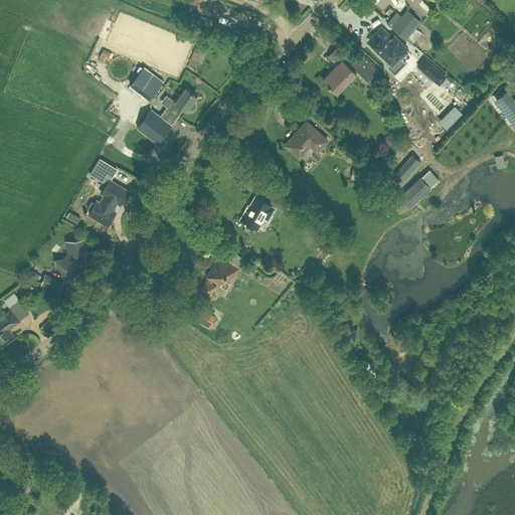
[(370,6),(362,0),(358,0),(351,9),(361,17),(370,6)]
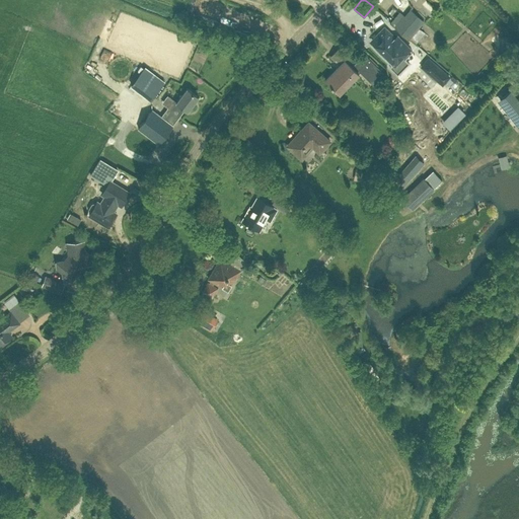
[(389,8),(393,0),(391,0),(387,0),(384,6),(389,8)]
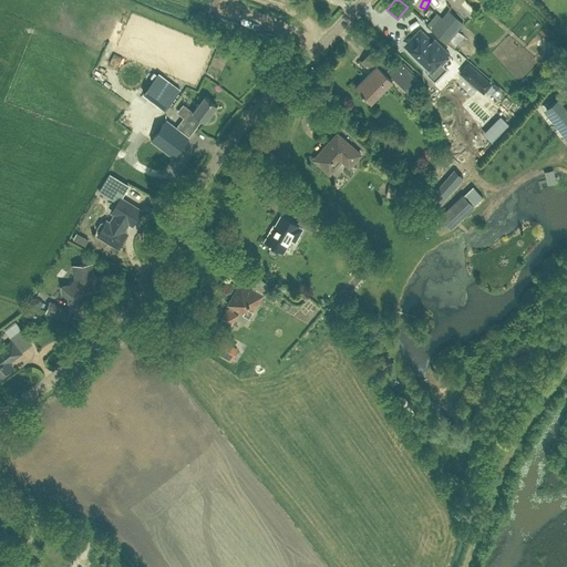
[(463,23),(449,10),(431,28),(445,42),(447,40),(454,47),(464,37),(457,30),(463,23)]
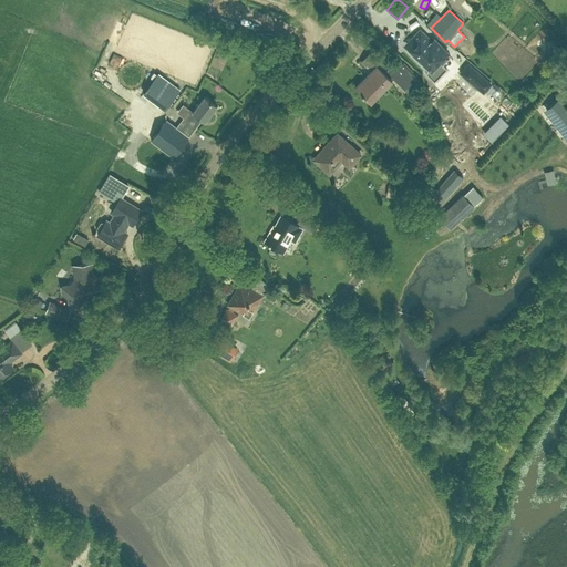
[(433,43),(420,30),(406,43),(419,55),(415,59),(428,71),(425,73),(434,81),(446,69),(435,58),(443,50),(435,42),(433,43)]
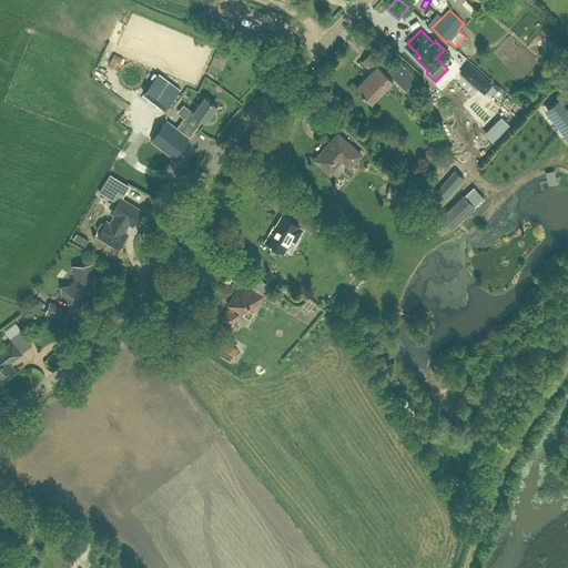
[(385,66),(371,52),(362,61),(371,71),(356,87),(368,100),(385,83),(386,85),(394,78),(407,92),(419,80),(398,59),(385,73),(381,69),(385,66)]
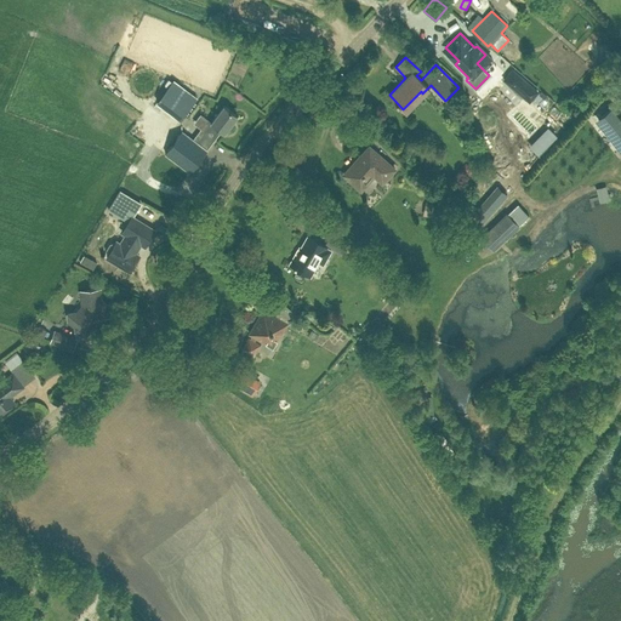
[(529,102),(539,91),(512,68),(502,79),(529,102)]
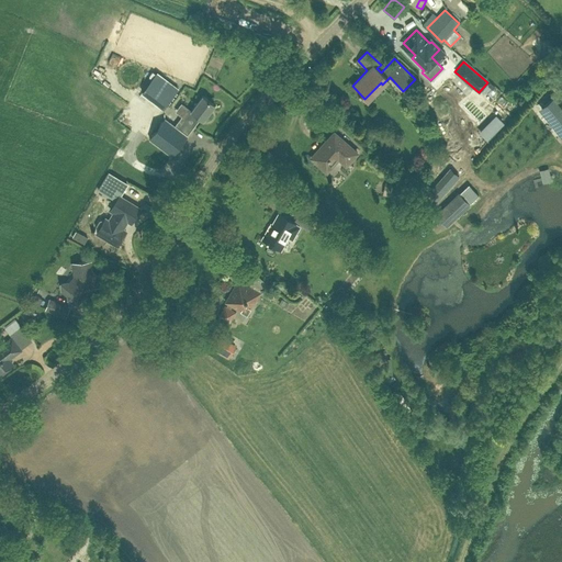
[(178,89),(157,72),(142,92),(164,109),(178,89)]
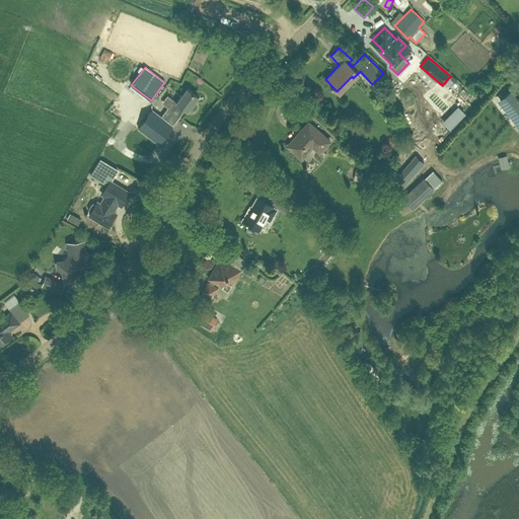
[(198,96),(187,88),(175,102),(176,103),(164,119),(152,109),(138,128),(158,144),(172,125),(184,108),(188,112),(198,96)]
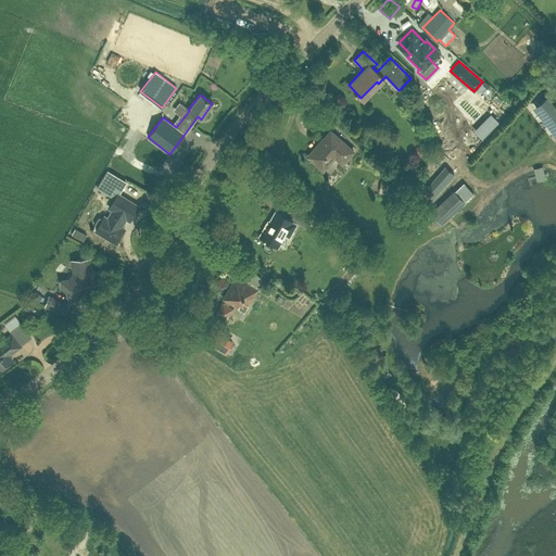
[(555,104),(547,95),(533,105),(555,133),(555,104)]
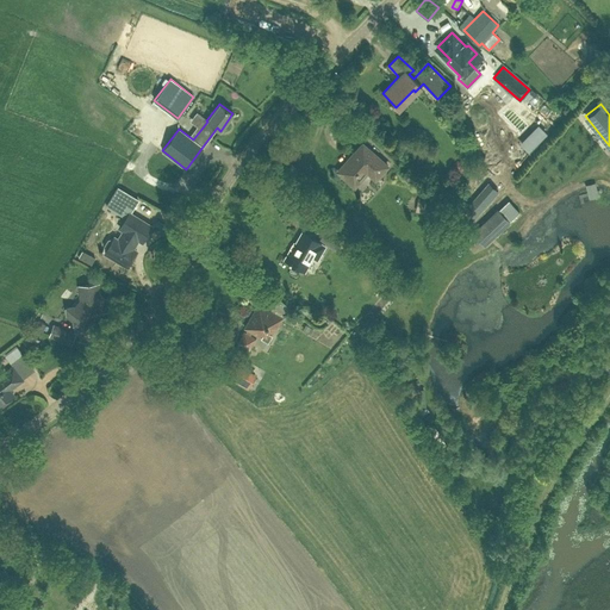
[(387,166),(362,143),(355,151),(356,153),(347,163),(346,162),(338,169),(346,175),(344,178),(353,186),(367,170),(377,178),(387,166)]
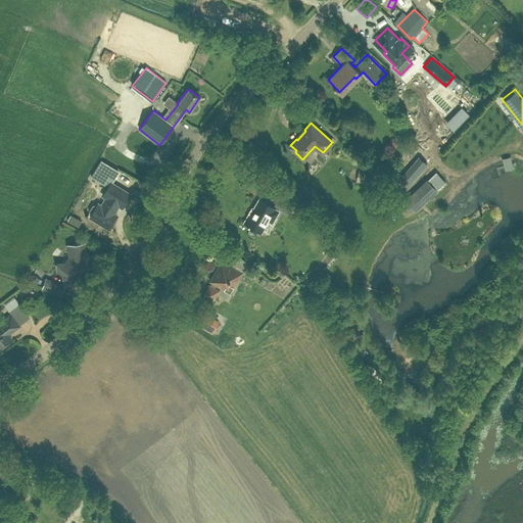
[(437,155),(433,163),(438,165),(442,157),(437,155)]
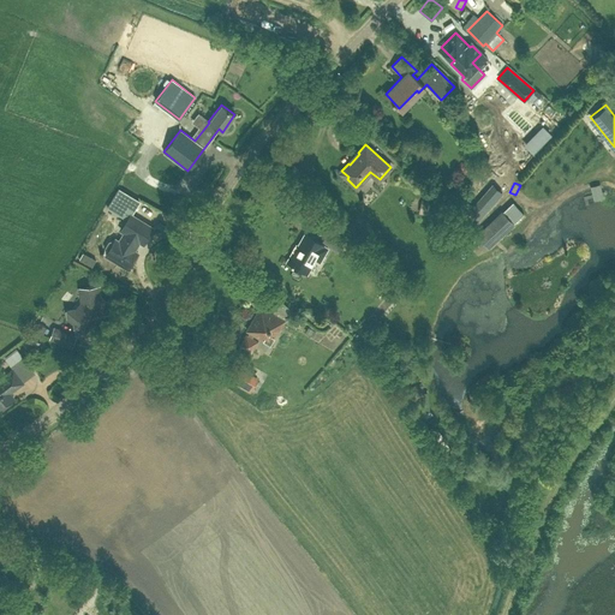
[(138,201),(118,189),(107,208),(126,220),(120,230),(124,232),(119,242),(115,239),(113,243),(109,240),(105,249),(107,251),(106,255),(129,269),(138,252),(133,250),(139,242),(143,244),(153,228),(131,214),(138,201)]
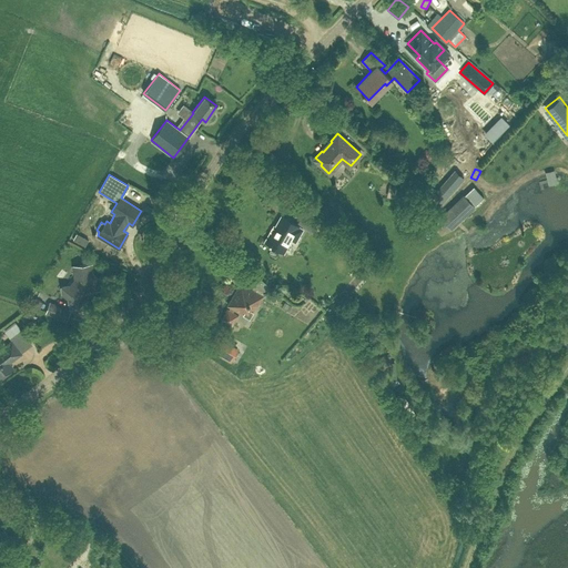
[(398,188),(389,185),(386,196),(396,199),(398,188)]
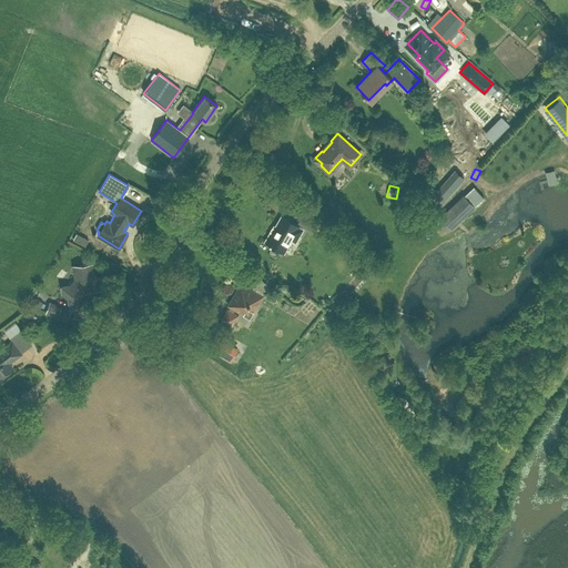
[(463,194),(438,216),(450,230),(475,206),(463,194)]
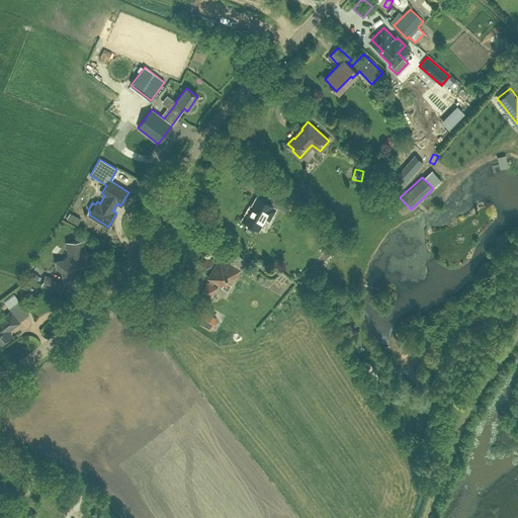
[(278,191),(271,203),(284,210),(288,203),(285,201),(287,197),(278,191)]
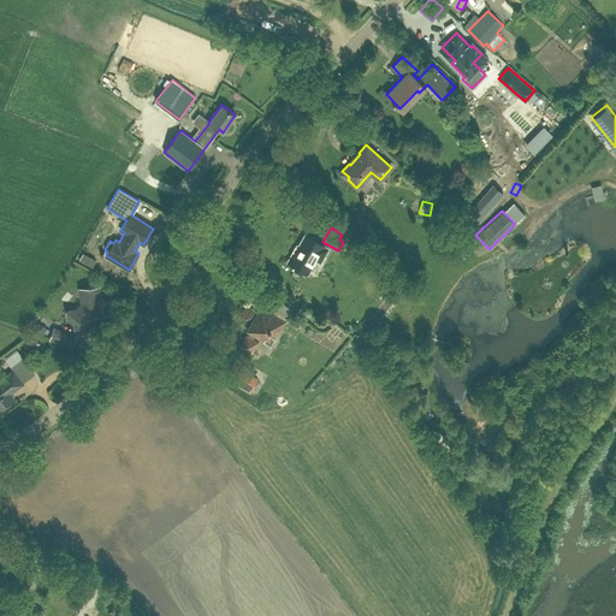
[(324,244),(304,234),(298,246),(297,244),(286,261),(307,273),(324,244)]
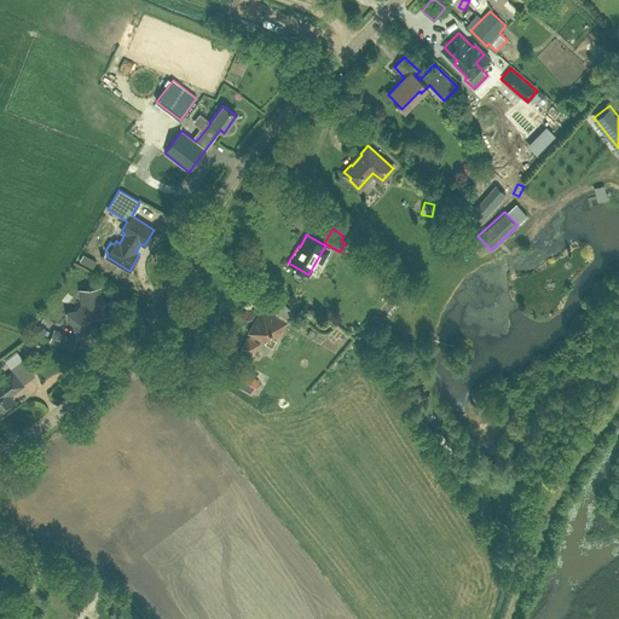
[(88,255),(85,261),(96,266),(98,261),(88,255)]
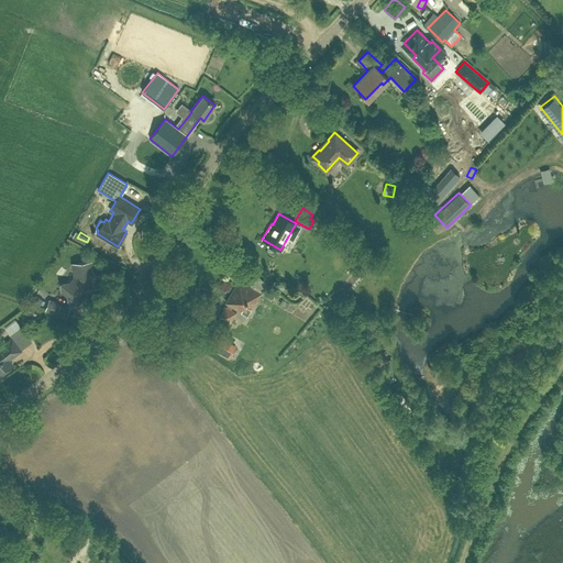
[(363,262),(355,254),(348,263),(355,269),(363,262)]
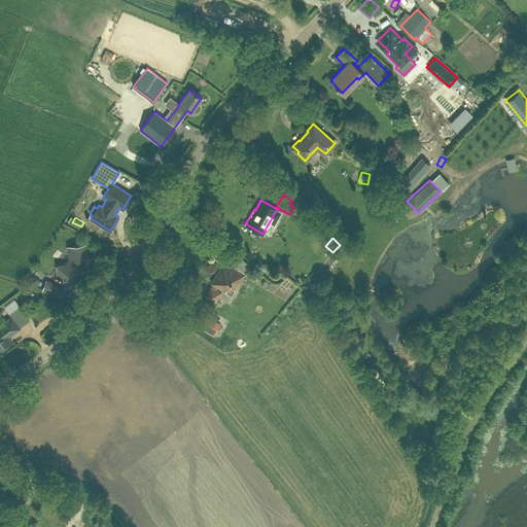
[(84,254),(84,245),(73,247),(74,259),(70,259),(65,267),(62,264),(58,266),(58,271),(64,276),(64,280),(68,279),(72,283),(85,267),(90,267),(90,262),(92,259),(84,254)]
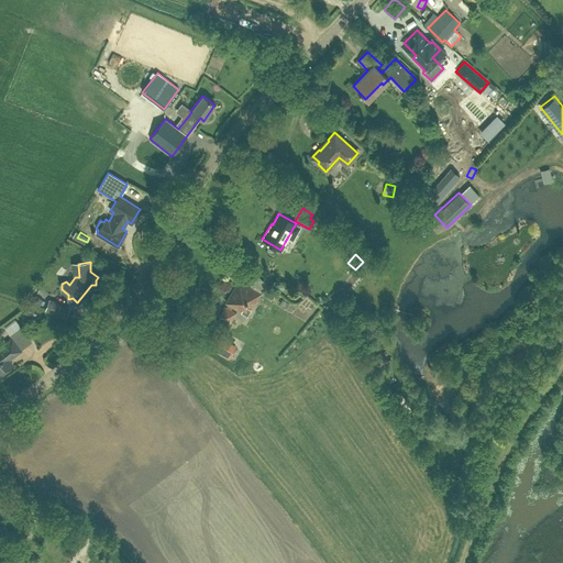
[(125,279),(119,275),(116,279),(122,284),(125,279)]
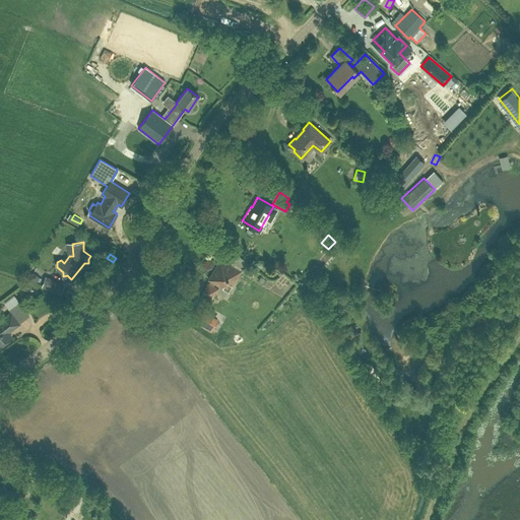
[(254,268),(238,254),(231,265),(250,276),(254,268)]
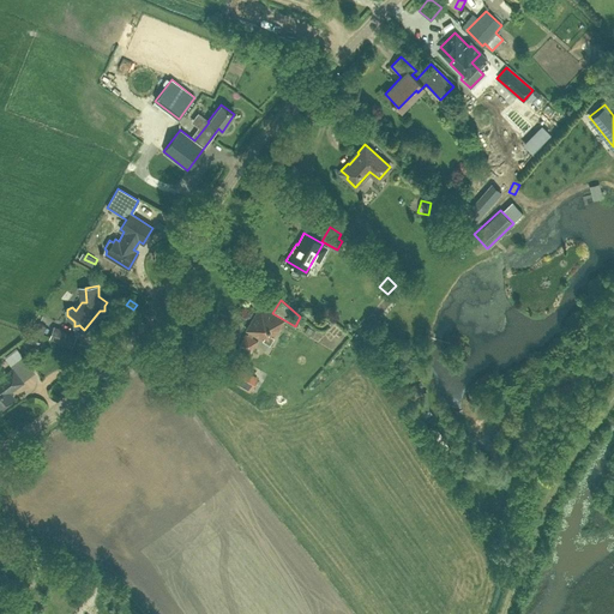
[(283,319),(260,306),(246,330),(248,331),(247,335),(246,333),(240,344),(251,350),(257,339),(251,337),(253,333),(270,343),(283,319)]
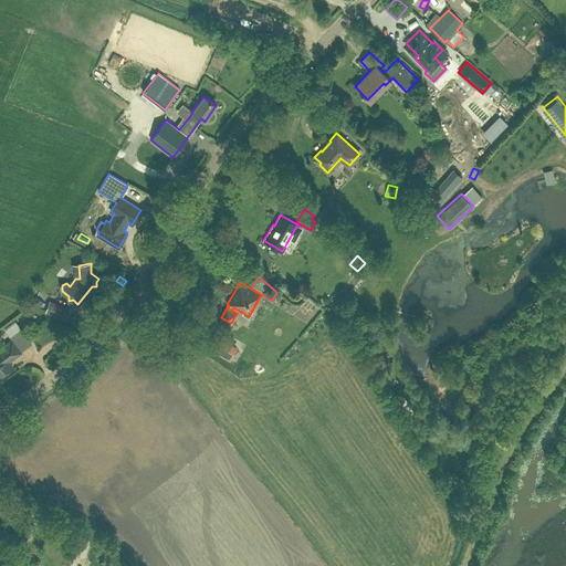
[(42,291),(34,301),(43,306),(50,296),(42,291)]
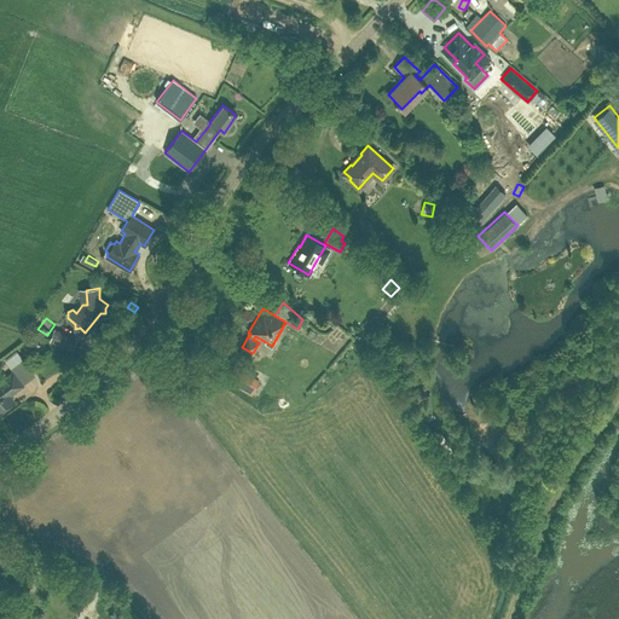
[(30,346),(33,353),(41,348),(38,342),(30,346)]
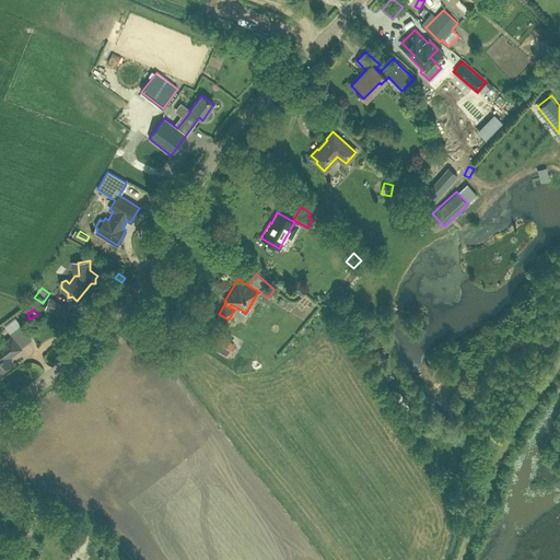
[(217,331),(209,346),(228,357),(235,342),(217,331)]
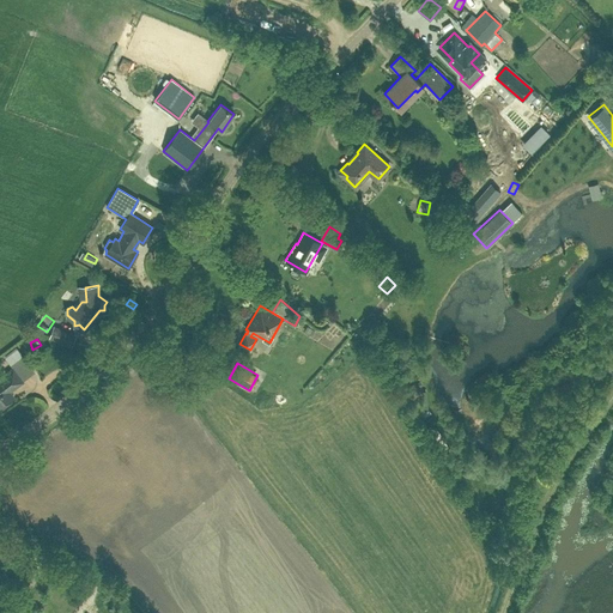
[(23,381),(13,368),(0,377),(0,406),(13,396),(10,392),(23,381)]
